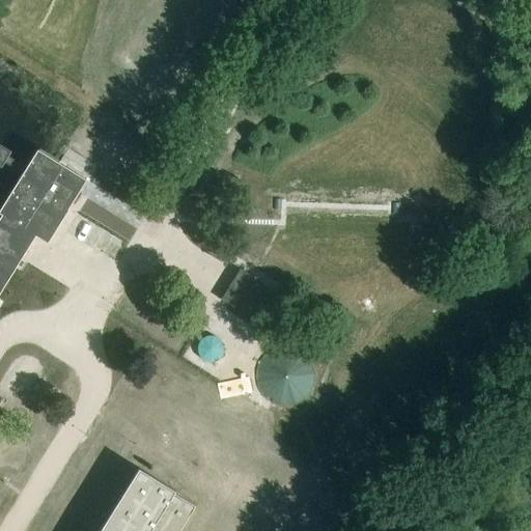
[(0,165),(4,168),(14,154),(0,144),(0,165)]
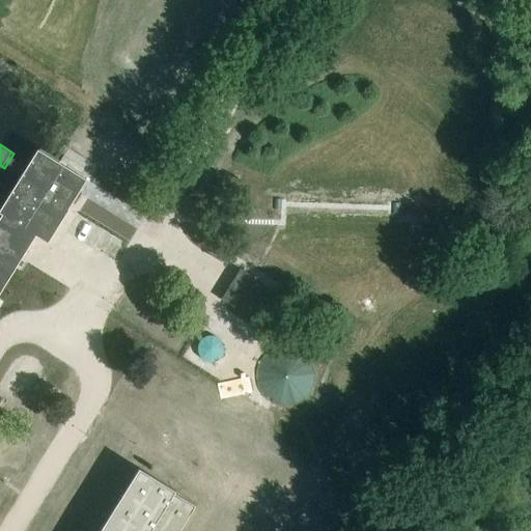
[(49,244),(87,182),(38,150),(0,212),(0,214),(3,217),(0,221),(0,299),(38,238),(49,244)]
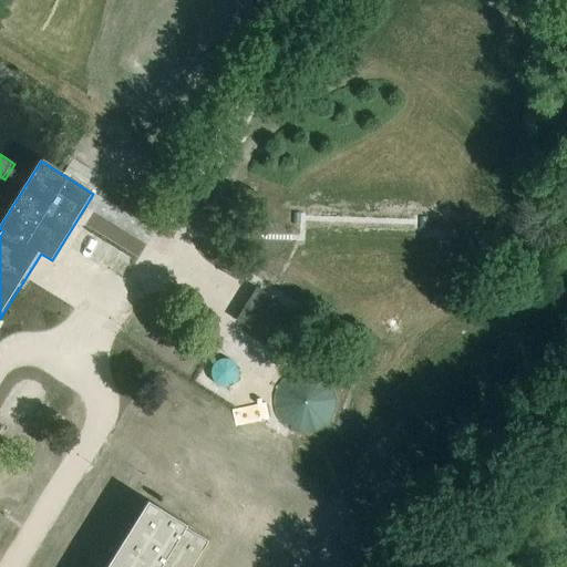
[(292,310),(257,287),(237,320),(272,342),(292,310)]
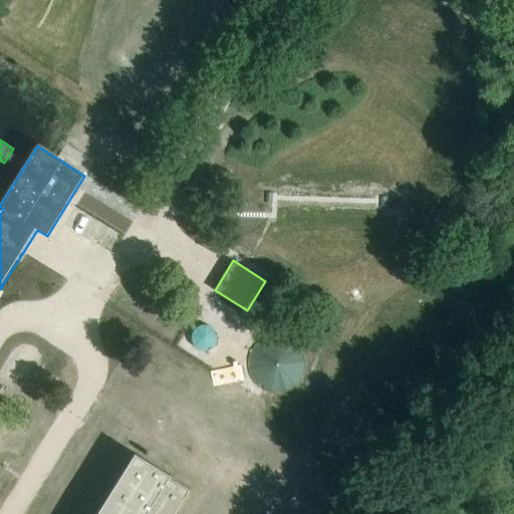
[(174,513),(189,490),(168,478),(170,475),(136,453),(97,513),(174,513)]
